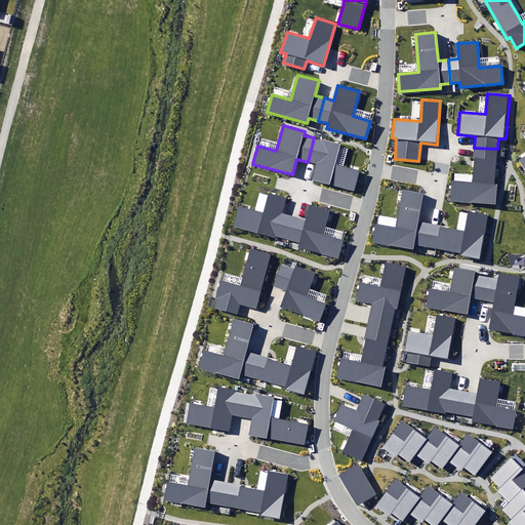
[(339,145),(314,137),(308,162),(318,164),(314,179),(354,190),(359,171),(334,165),(339,145)]
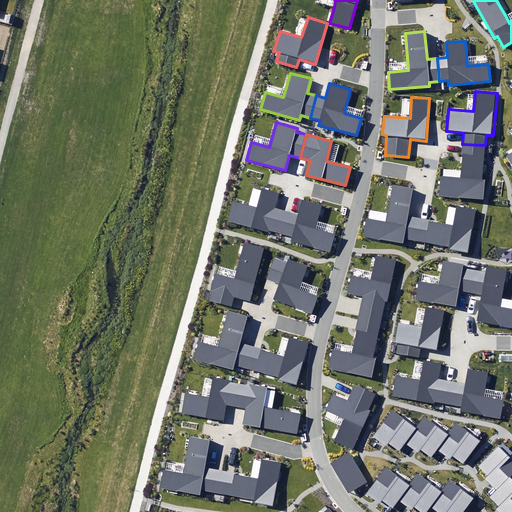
[(485,149),(485,145),(462,144),(461,154),(464,154),(461,180),(442,178),(441,195),(483,199),(485,179),(482,179),(485,149)]
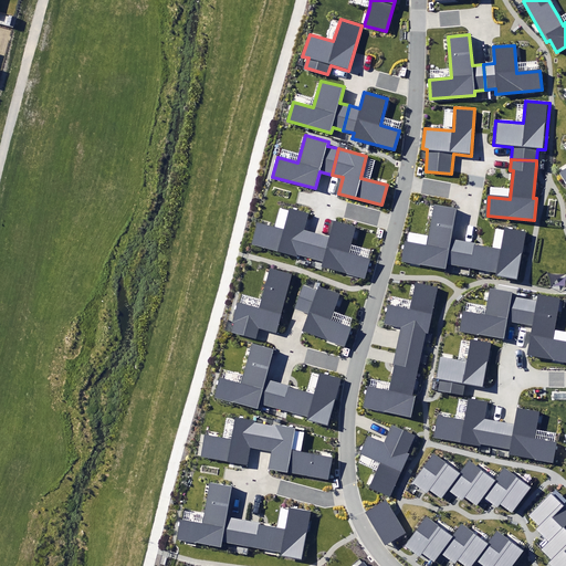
[(461,265),(465,242),(452,239),(458,209),(435,205),(427,244),(406,241),(402,261),(446,269),(447,263),(461,265)]
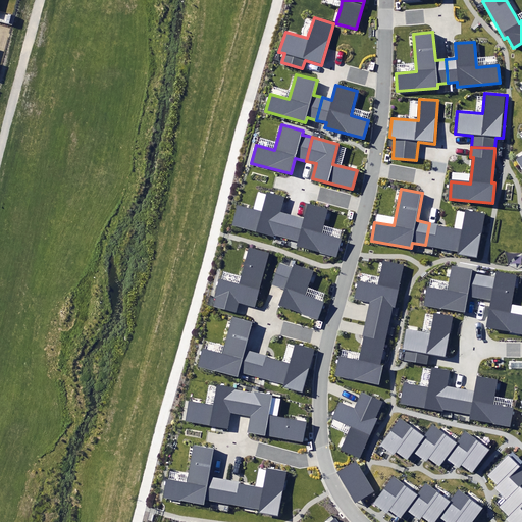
[(285,239),(292,215),(279,211),(282,198),(267,194),(262,213),(239,206),(233,224),(273,237),(273,235),(285,239)]
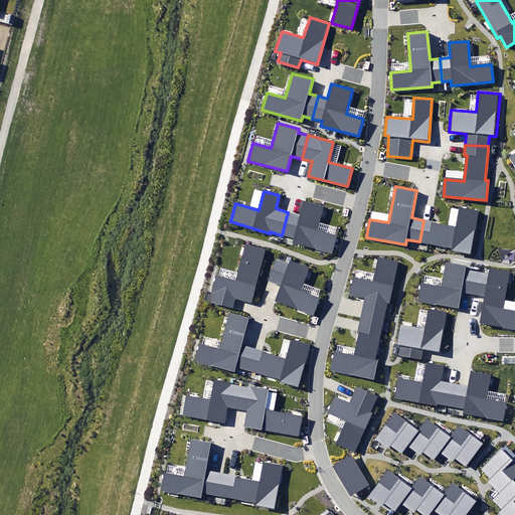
[(300,215),(288,212),(282,235),(293,238),(292,242),(333,254),(338,235),(318,229),(324,206),(304,200),(300,215)]
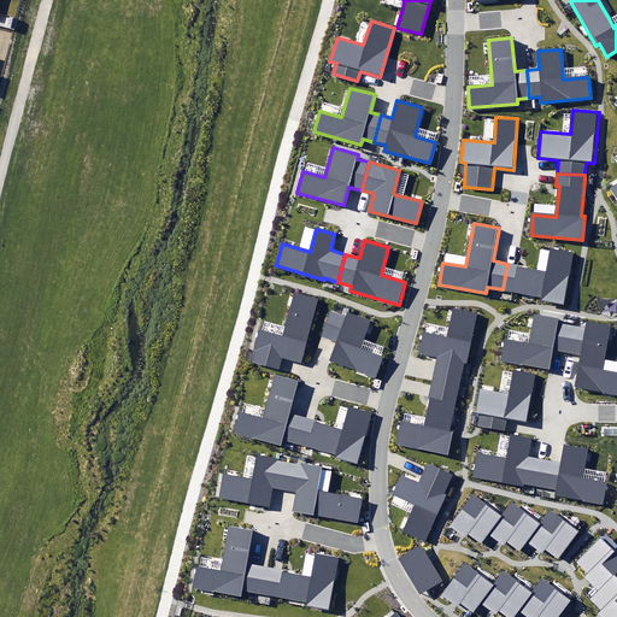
[(545,270),(507,264),(503,289),(541,297),(540,300),(564,305),(574,252),(550,247),(545,270)]
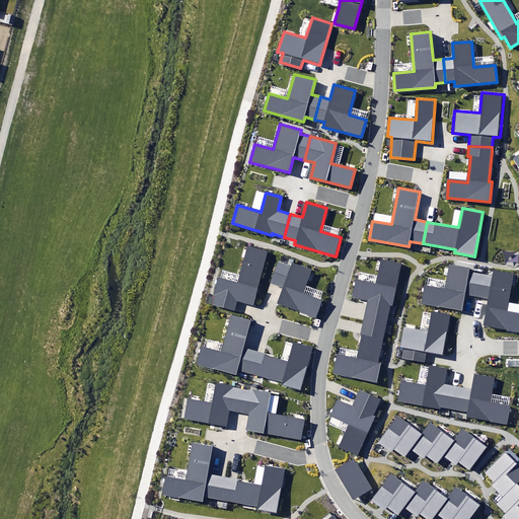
[(212,304),(233,310),(236,299),(252,304),(268,251),(248,246),(237,282),(217,276),(211,295),(215,296),(212,304)]
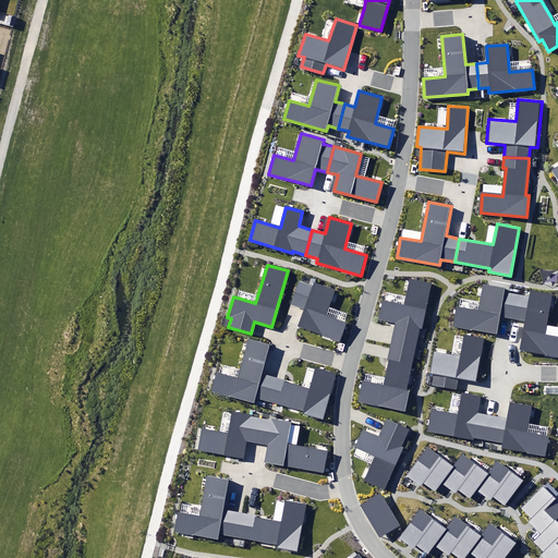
[(391,341),(415,347),(420,329),(422,329),(432,283),(410,279),(404,305),(383,301),(378,318),(395,322),(391,341)]
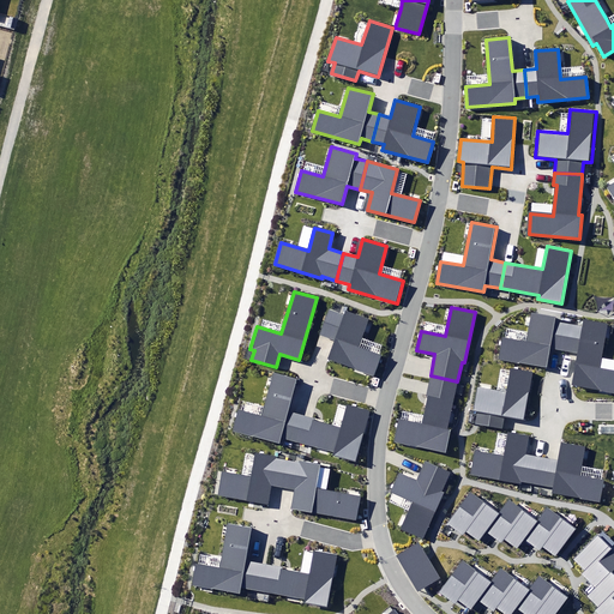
[(330,308),(319,333),(336,341),(329,357),(374,375),(381,356),(359,348),(369,319),(345,309),(344,314),(330,308)]
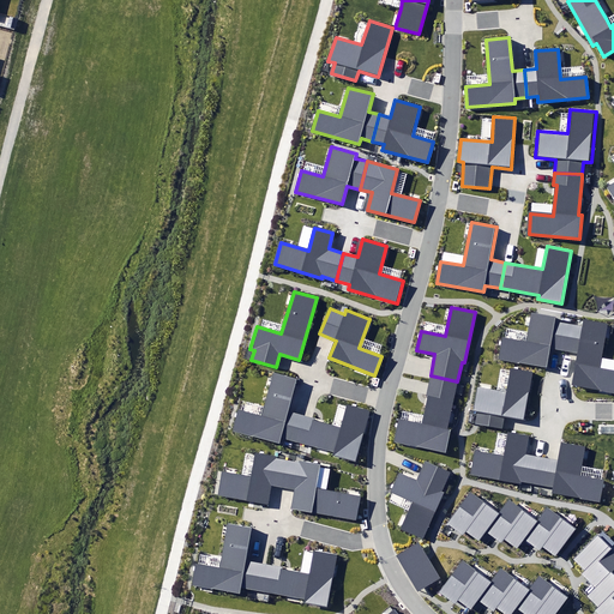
[(563,353),(567,324),(554,321),(555,318),(531,313),(525,342),(501,337),(497,361),(548,371),(552,351),(563,353)]
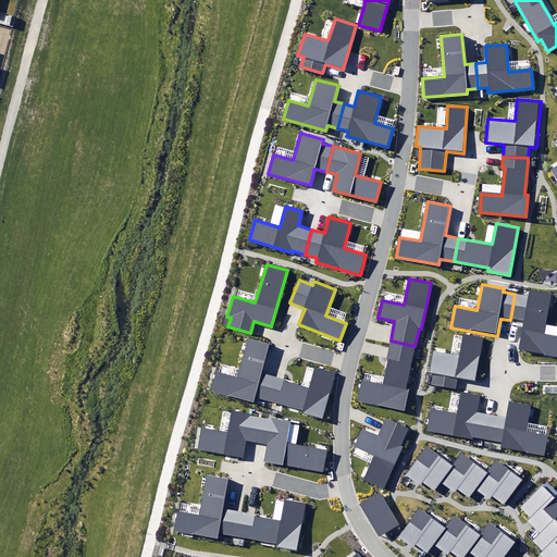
[(528,297),(515,294),(510,320),(521,322),(516,350),(556,358),(556,326),(544,324),(549,294),(530,289),(528,297)]
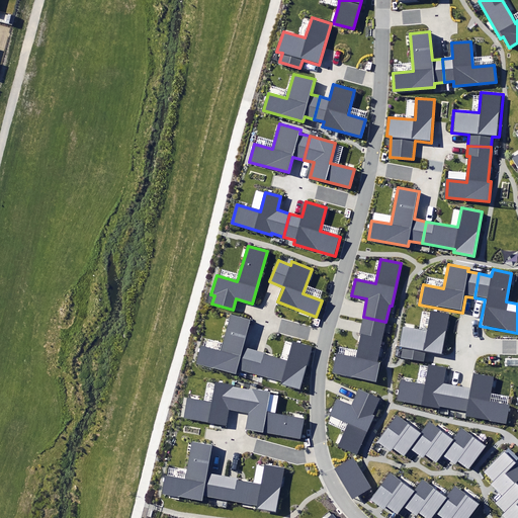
[(426,351),(441,354),(448,314),(431,311),(427,331),(403,327),(400,346),(403,347),(401,357),(424,361),(426,351)]
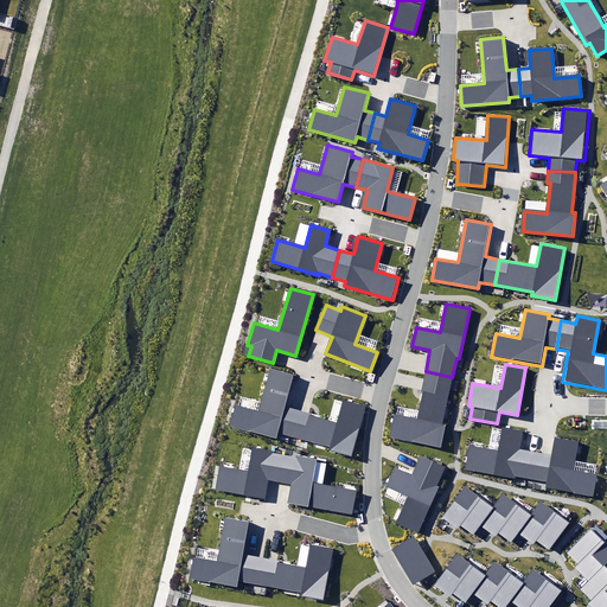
[(292,438),(298,414),(282,409),(292,376),(273,370),(260,414),(237,408),(232,427),(276,439),(278,434),(292,438)]
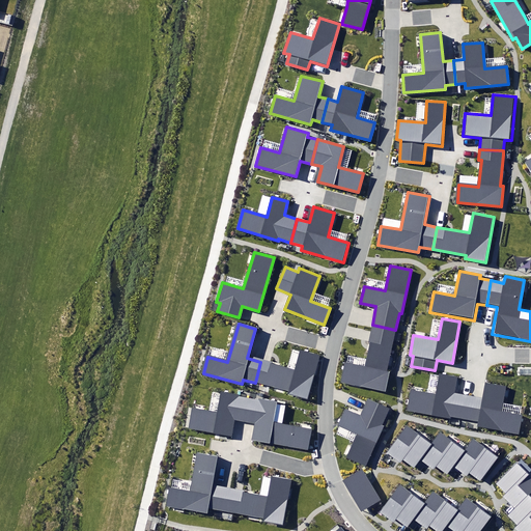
[(395,330),(372,325),(368,343),(370,343),(365,366),(345,363),(342,382),(386,390),(390,371),(387,371),(395,330)]
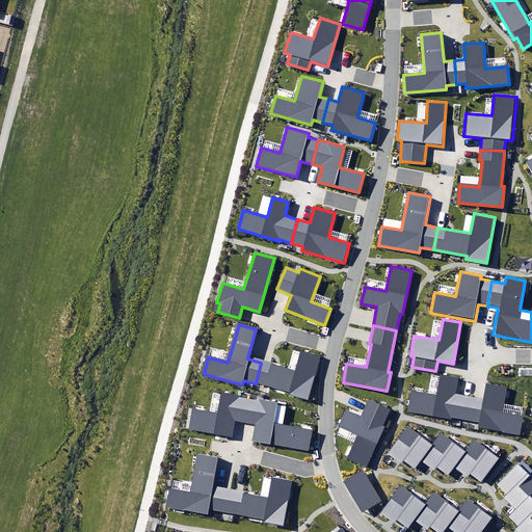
[(261,363),(256,383),(289,393),(288,395),(308,401),(320,356),(300,351),(295,372),(261,363)]
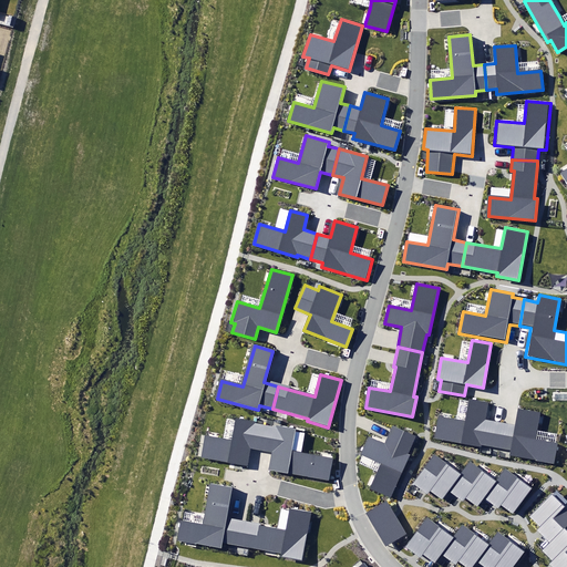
[(495,446),(501,421),(487,419),(491,401),(468,398),(465,421),(439,416),(434,439),(481,446),(481,444),(495,446)]
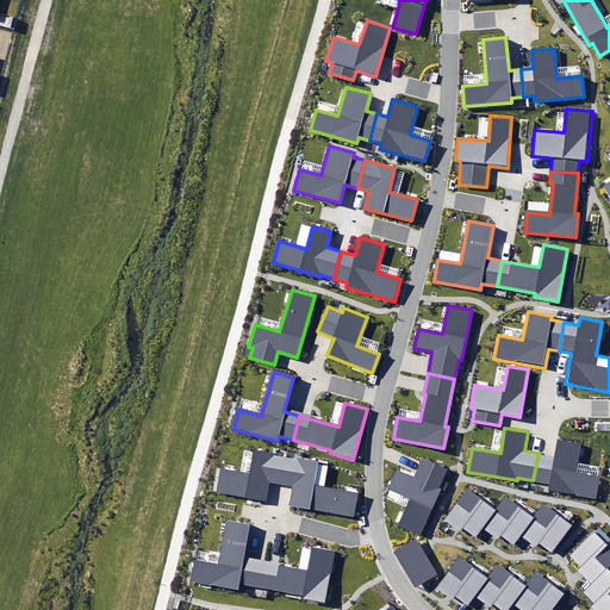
[(553,455),(539,453),(533,480),(551,484),(551,490),(596,498),(599,477),(578,473),(583,442),(555,437),(553,455)]
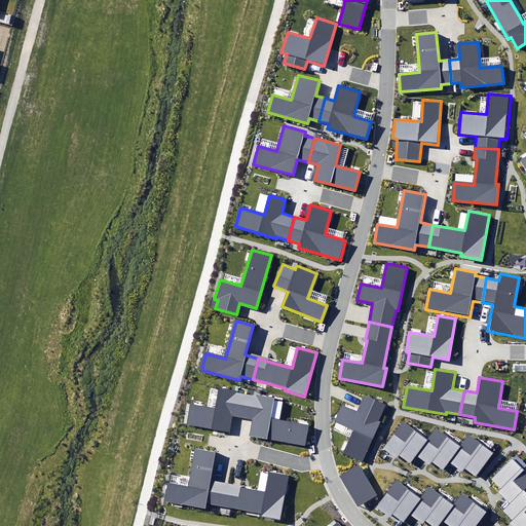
[(242,418),(247,393),(220,388),(216,408),(190,403),(186,425),(229,433),(232,416),(242,418)]
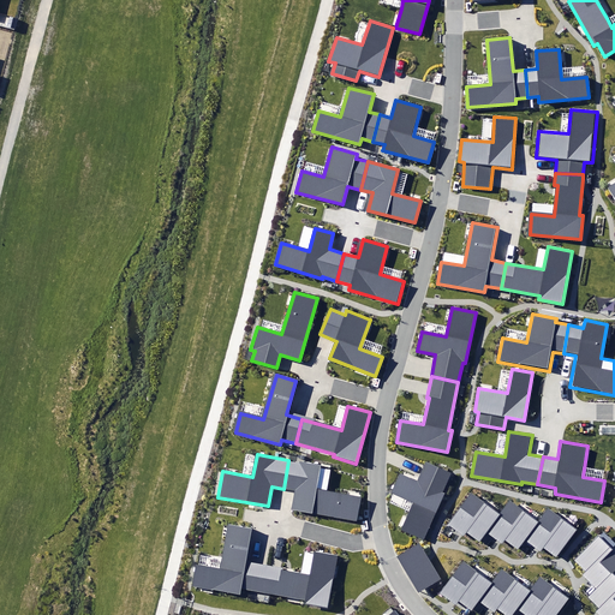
[(318,466),(288,460),(284,489),(296,491),(292,509),(356,521),(360,499),(315,490),(318,466)]
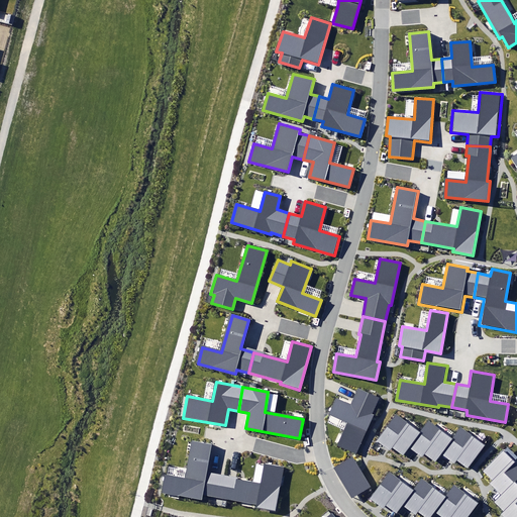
[(347,422),(337,445),(355,454),(375,414),(373,414),(380,398),(358,389),(351,405),(336,398),(329,414),(347,422)]
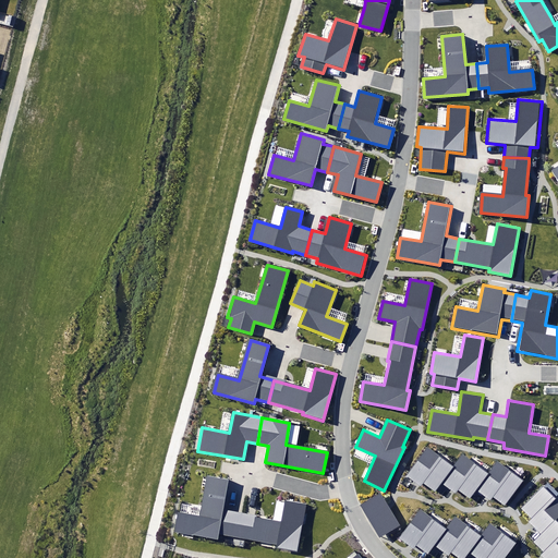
[(434,493),(441,483),(453,468),(427,448),(405,477),(417,486),(421,489),(424,485),(434,493)]
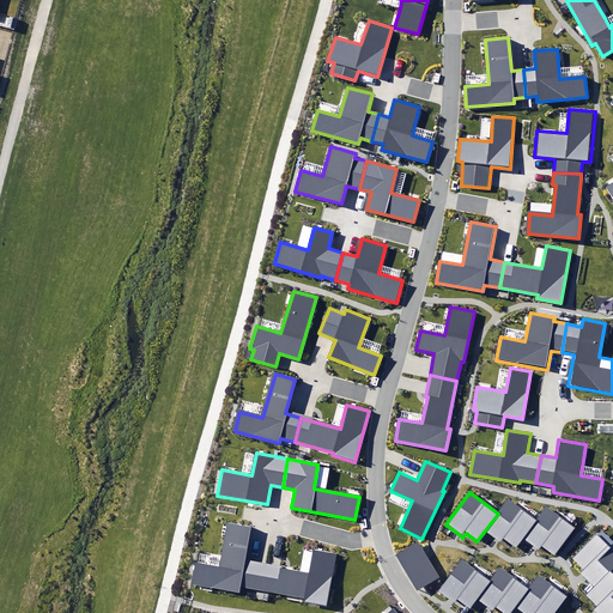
[(498,514),(485,530),(497,539),(501,542),(504,539),(516,547),(523,538),(536,522),(509,501),(498,514)]
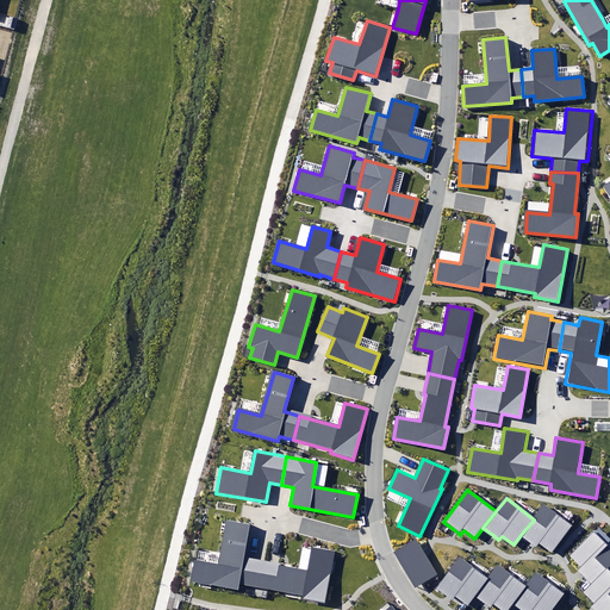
[(534,520),(521,535),(533,543),(535,546),(539,541),(551,551),(570,527),(545,506),(534,520)]
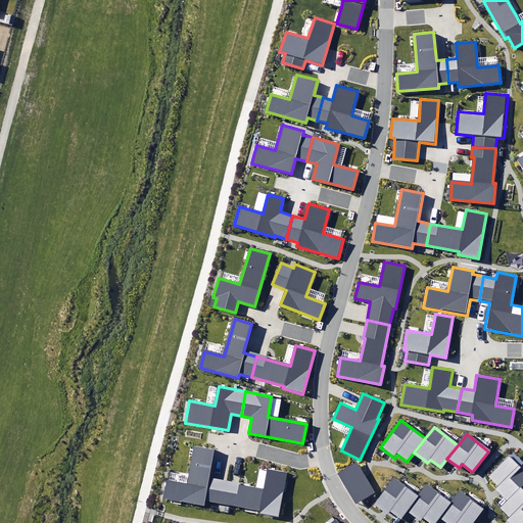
[(221,503),(225,480),(209,477),(215,450),(194,446),(188,483),(167,479),(162,498),(203,506),(204,500),(221,503)]
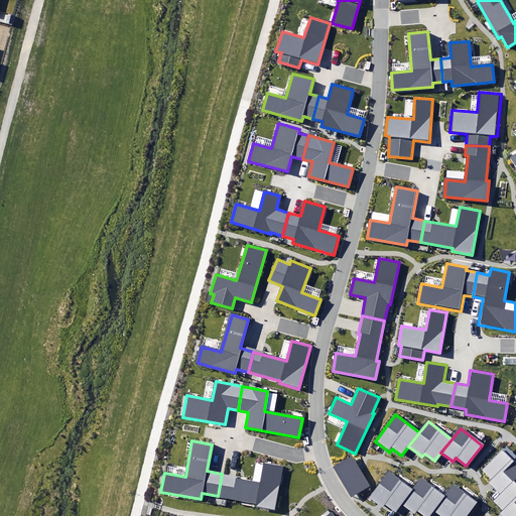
[(491,485),(500,494),(512,481),(515,476),(515,464),(503,450),(483,471),(493,480),(489,483),(491,485)]
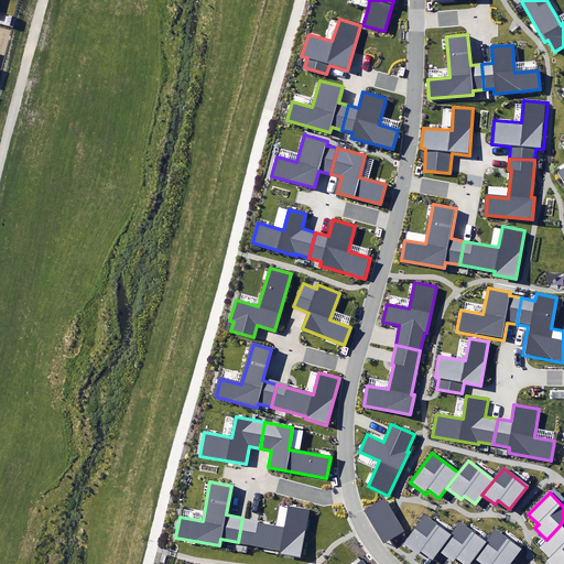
[(372,524),(384,543),(404,531),(392,511),(386,499),(364,511),(372,524)]
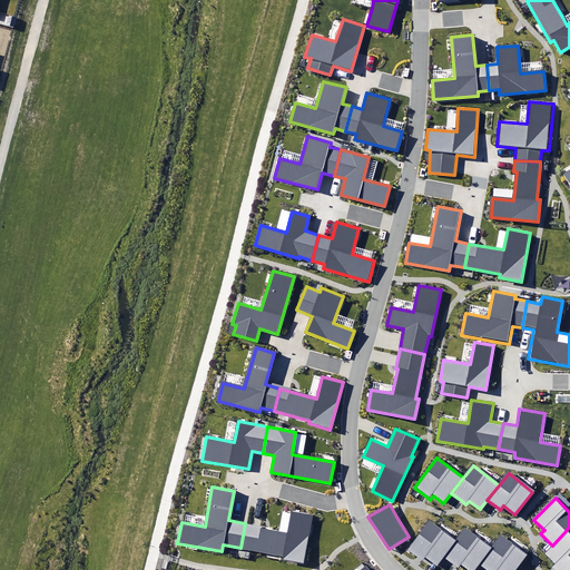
[(261,527),(245,523),(241,548),(282,556),(282,559),(303,563),(312,514),(293,511),(288,533),(261,529),(261,527)]
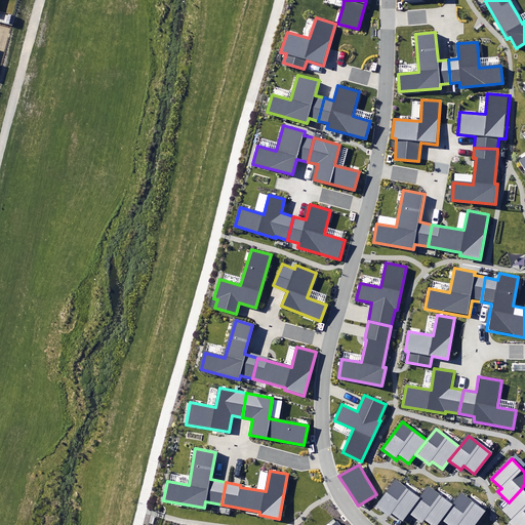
[(408,513),(419,497),(396,479),(374,507),(386,515),(389,517),(392,514),(402,521),(408,513)]
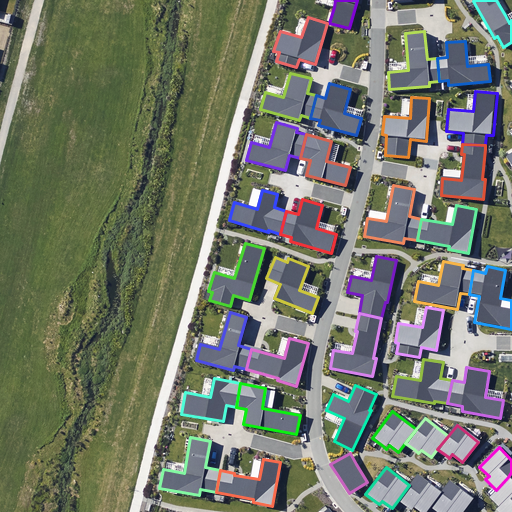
[(409,485),(398,500),(409,509),(411,510),(414,506),(421,511),(425,511),(430,507),(441,491),(417,474),(409,485)]
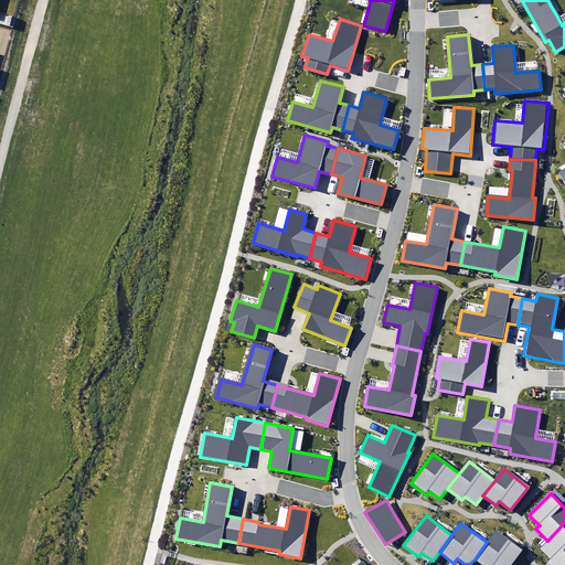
[(550,564),(564,564),(564,531),(561,526),(547,541),(540,548),(551,558),(547,562),(550,564)]
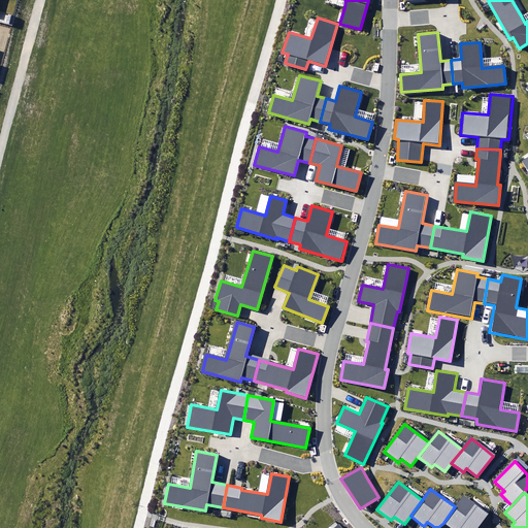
[(455,506),(443,523),(450,527),(459,527),(460,527),(476,527),(489,513),(465,494),(455,506)]
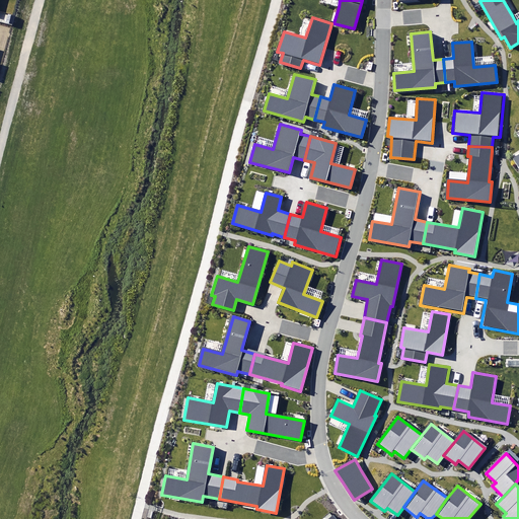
All buildings are outlined.
